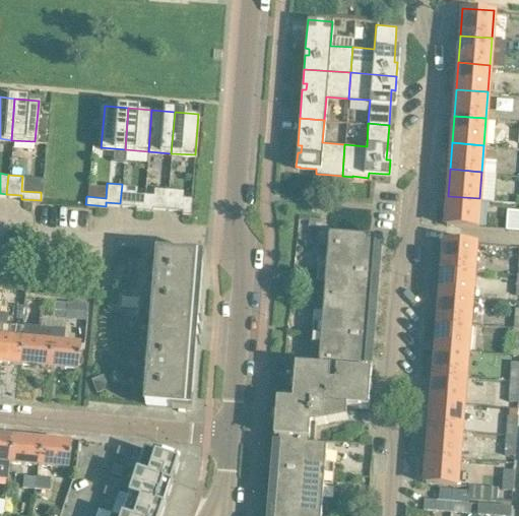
[(144,192),(136,191),(137,186),(122,184),(120,203),(135,205),(135,208),(143,209),(144,192)]
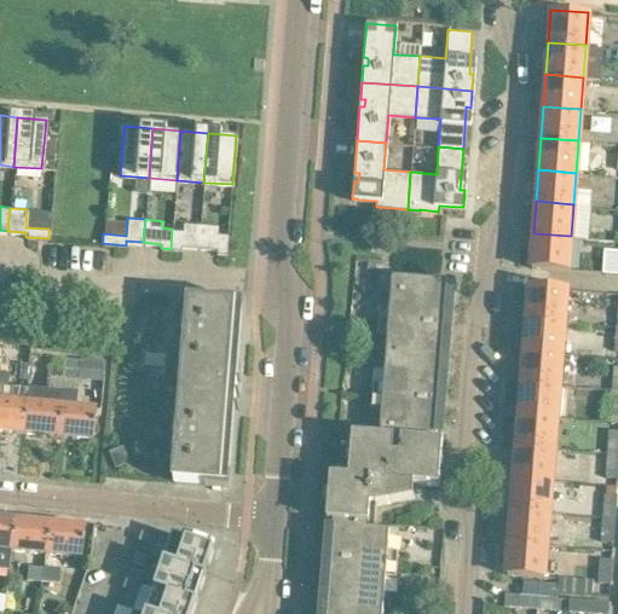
[(198,247),(201,224),(183,222),(183,230),(172,229),(171,249),(180,249),(182,244),(198,247)]
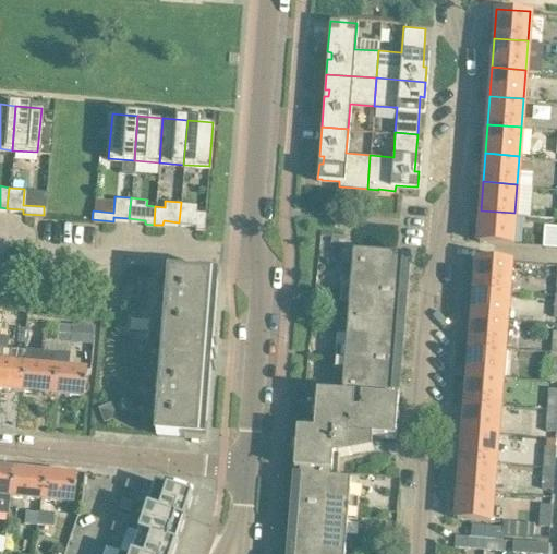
[(206,211),(196,209),(196,203),(181,202),(179,223),(195,224),(194,228),(204,228),(206,211)]
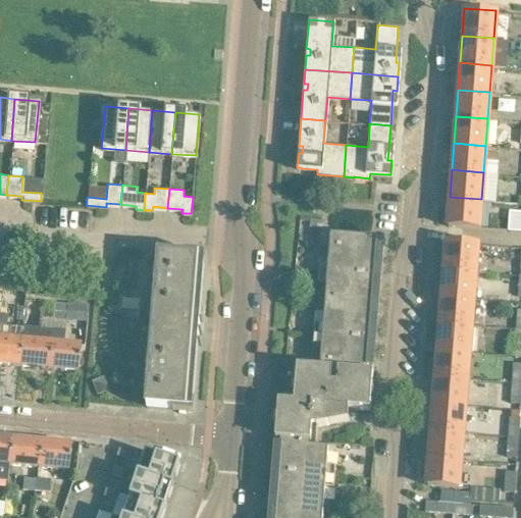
[(478,226),(481,199),(450,197),(448,224),(478,226)]
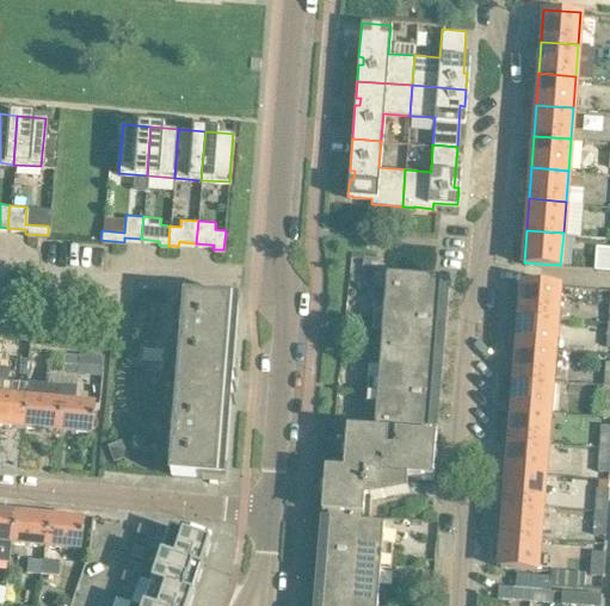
[(609,246),(597,245),(593,267),(609,269),(609,246)]
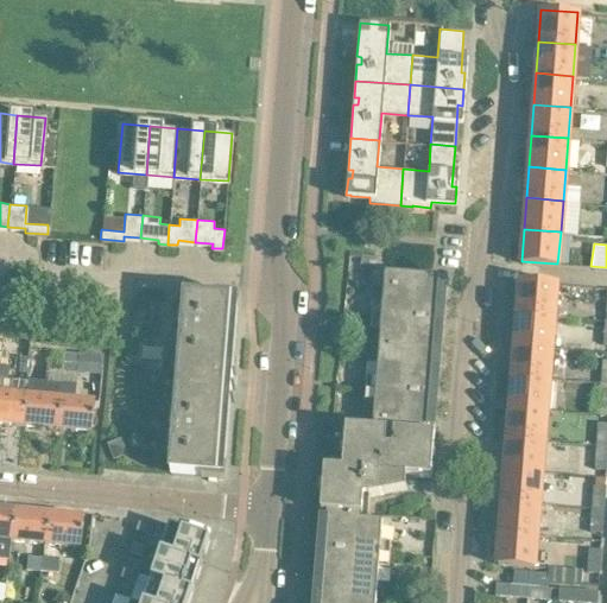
[(434,424),(428,424),(438,290),(446,290),(447,274),(442,274),(442,275),(412,273),(412,272),(372,268),(371,284),(384,285),(372,426),(345,424),(342,465),(323,464),(320,515),(326,515),(353,516),(367,518),(370,494),(405,487),(405,486),(404,486),(405,473),(430,475),(434,424)]
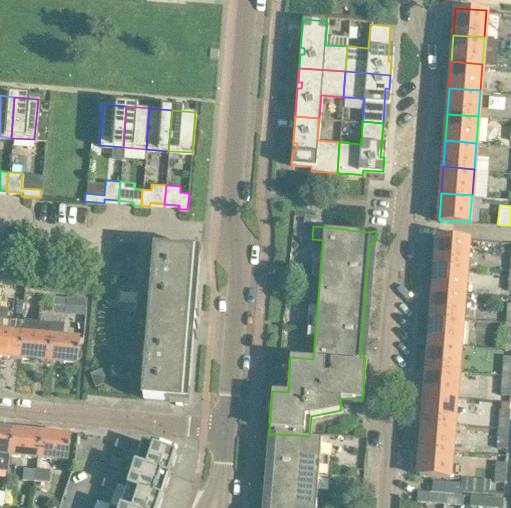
[(435,263),(466,265),(468,238),(437,236),(435,263)]
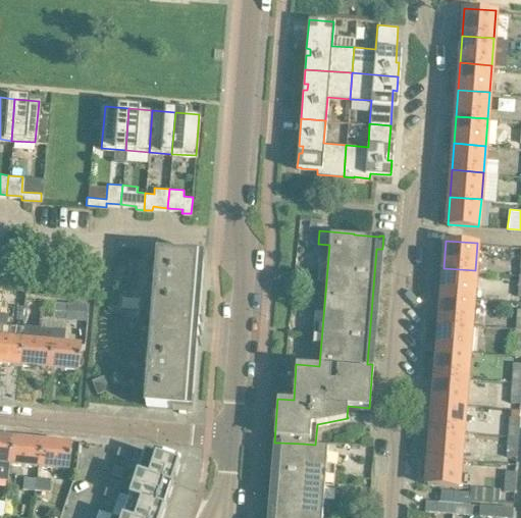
[(202,254),(197,254),(158,251),(156,278),(152,278),(152,279),(156,279),(155,290),(151,289),(151,290),(155,291),(149,365),(145,365),(145,366),(149,366),(148,375),(145,375),(145,376),(148,376),(146,405),(189,408),(190,407),(185,407),(187,379),(193,380),(195,343),(200,343),(200,342),(198,342),(198,331),(201,332),(201,330),(199,330),(199,321),(202,321),(202,320),(197,320),(200,282),(195,282),(197,255),(201,256),(202,254)]
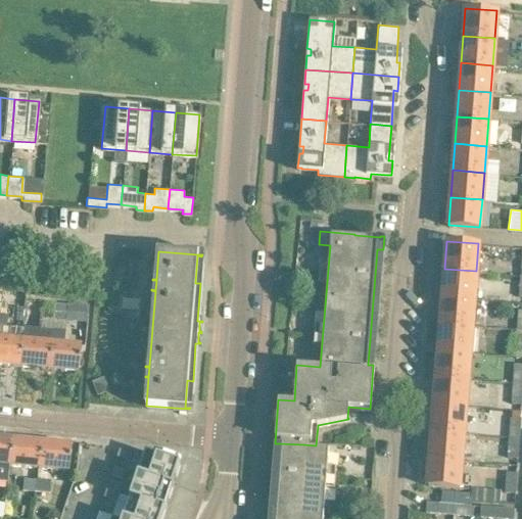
[(474,297),(476,271),(444,269),(442,295),(474,297)]
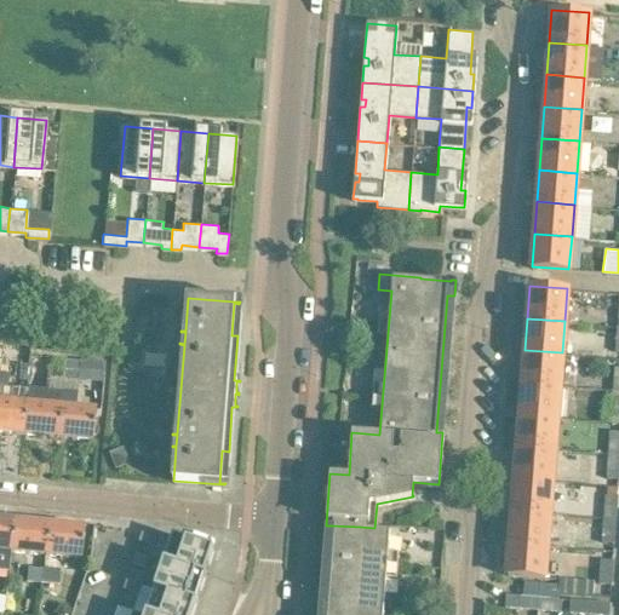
[(560,385),(562,352),(525,350),(522,381),(560,385)]
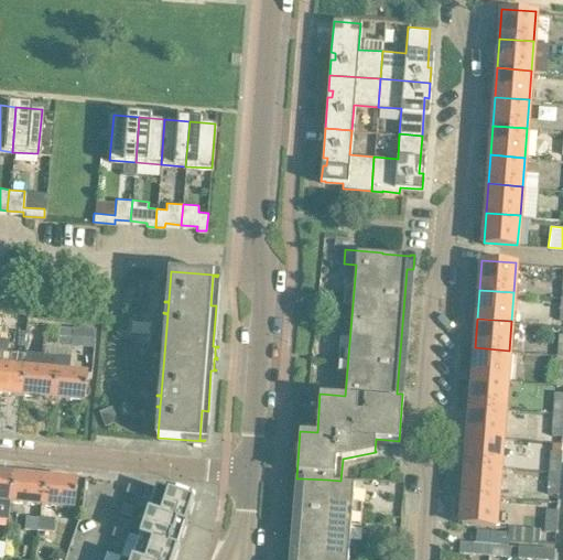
[(40,352),(40,353),(54,354),(55,343),(41,342),(40,352)]
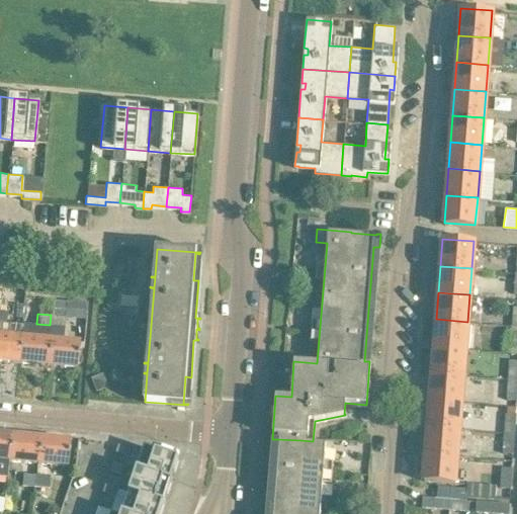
[(51,315),(50,325),(62,327),(63,316),(51,315)]
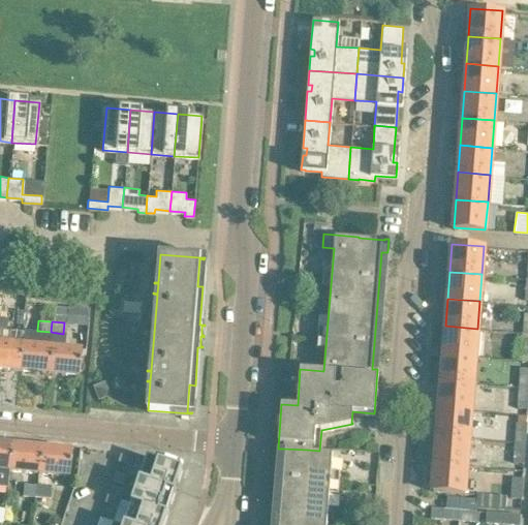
[(475,356),(477,329),(445,326),(443,353),(475,356)]
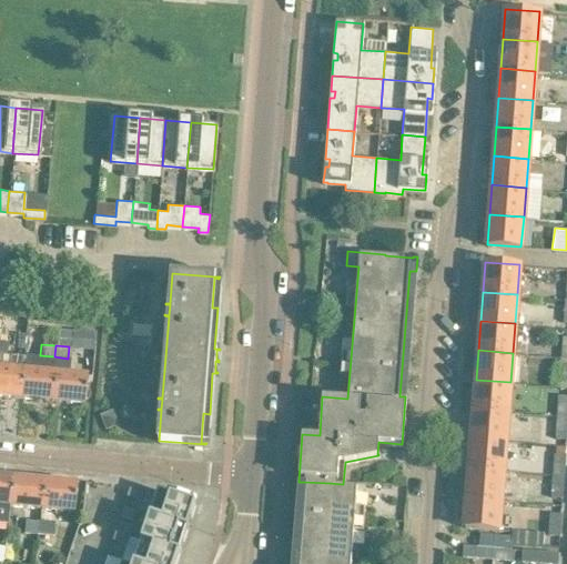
[(0,393),(19,395),(21,366),(0,364),(0,393)]
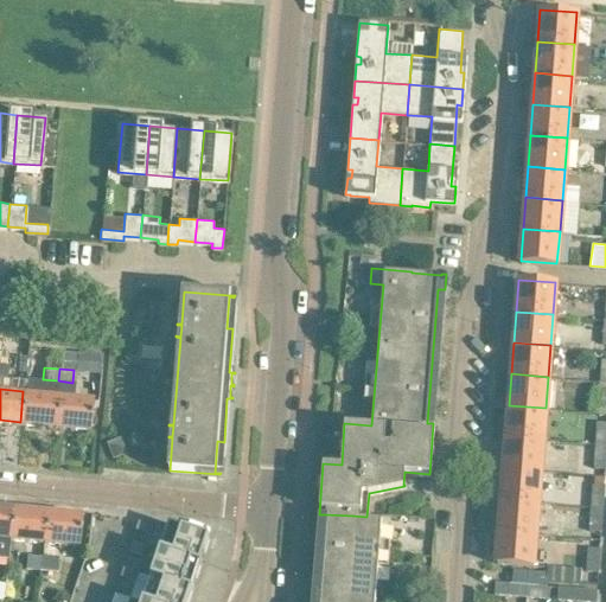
[(23,391),(20,422),(53,426),(57,395),(23,391)]
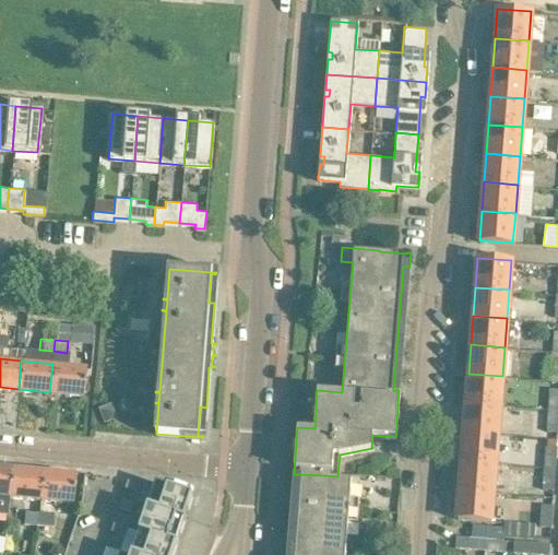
[(52,364),(49,392),(81,396),(83,374),(84,367),(52,364)]
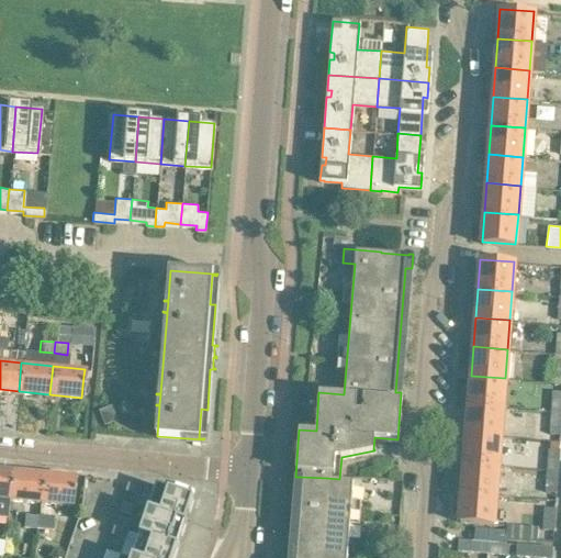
[(503,406),(505,378),(471,376),(469,404),(503,406)]
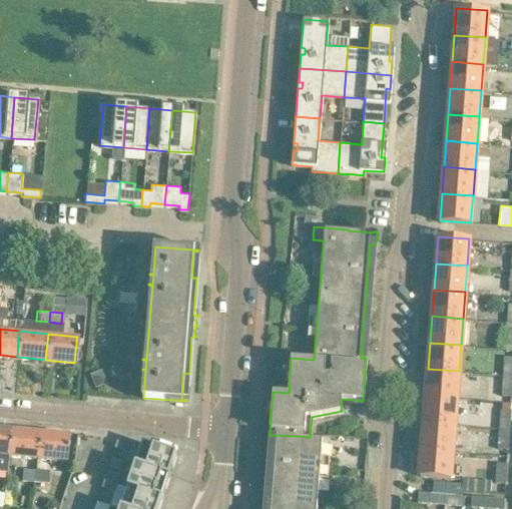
[(502,374),(511,375),(511,363),(511,356),(503,356),(502,374)]
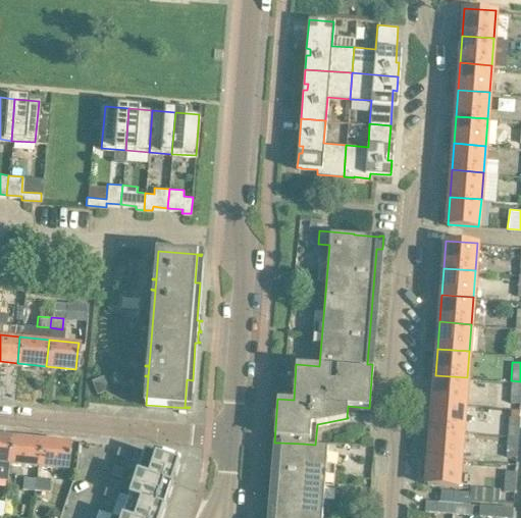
[(465,405),(467,377),(435,375),(433,402),(465,405)]
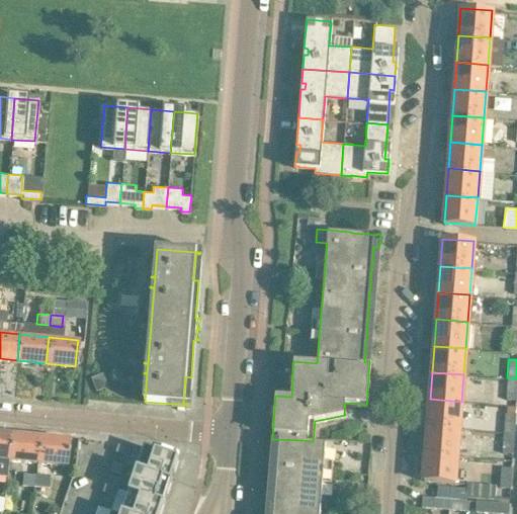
[(515,398),(516,378),(507,377),(506,398),(515,398)]
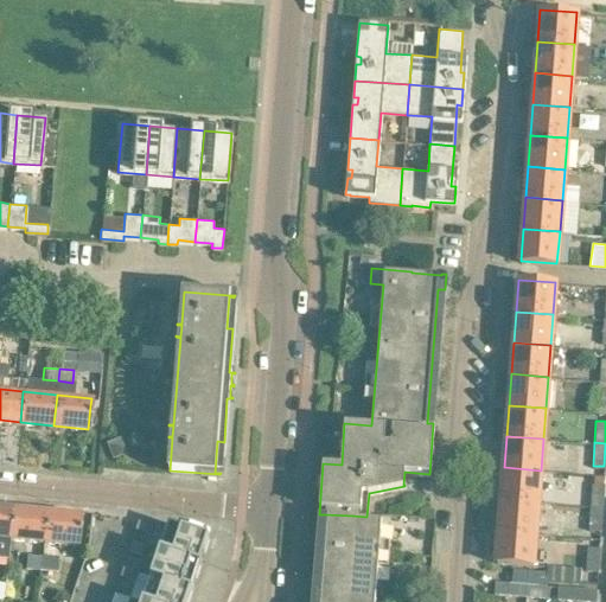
[(537,501),(541,471),(504,467),(502,498),(537,501)]
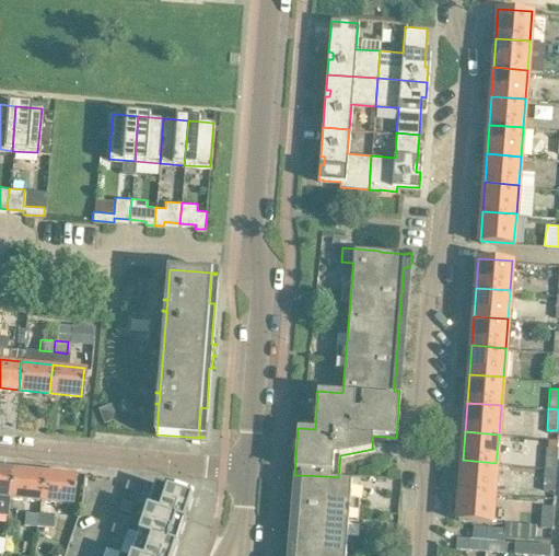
[(544,466),(554,467),(556,448),(545,447),(544,466)]
